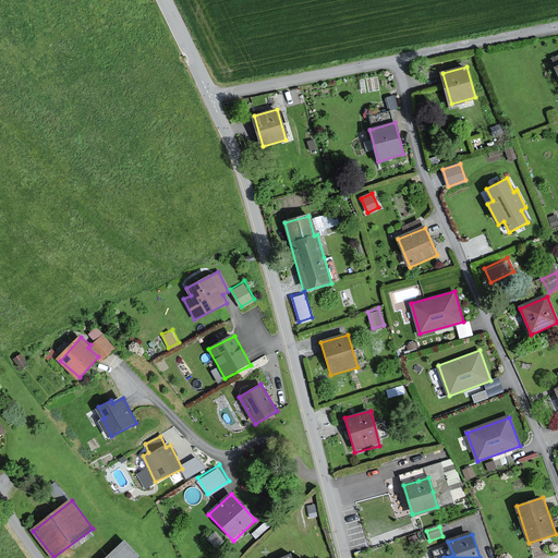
[(107,557),(138,557),(140,557),(125,543),(107,557)]
